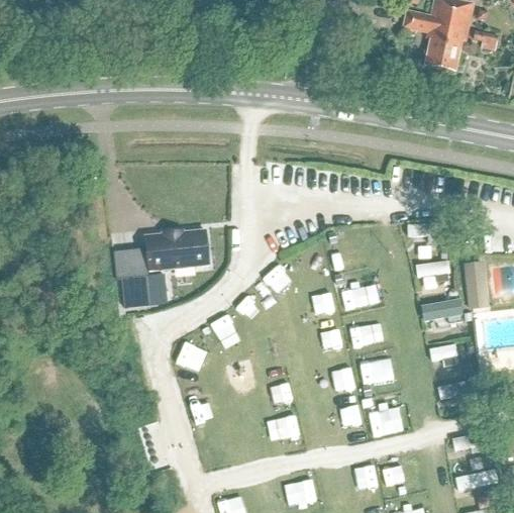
[(408,9),(405,26),(433,32),(426,63),(456,69),(463,40),(467,41),(475,2),(465,0),(433,0),(431,14),(408,9)]
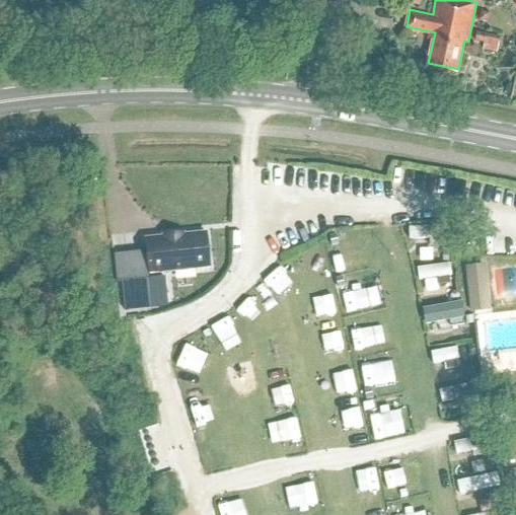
[(484,48),(498,50),(501,34),(478,29),(475,40),(485,41),(484,48)]
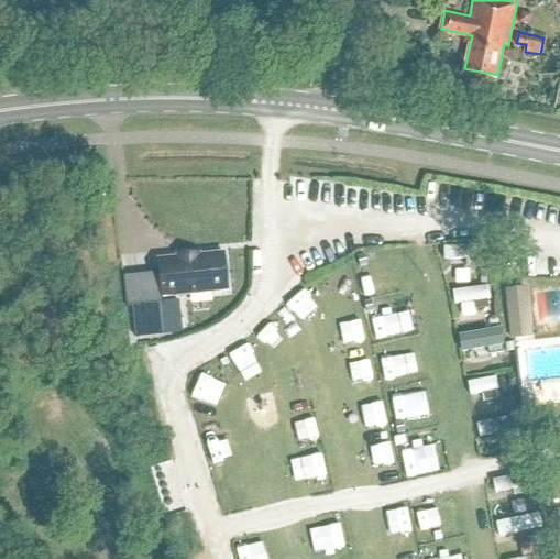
[(443,259),(462,259),(461,238),(442,239),(443,259)]
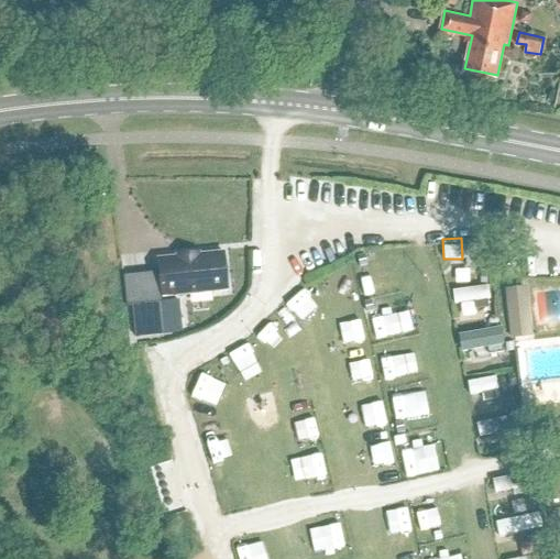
[(186,254),(158,256),(163,294),(229,287),(224,250),(200,252),(200,250),(186,251),(186,254)]
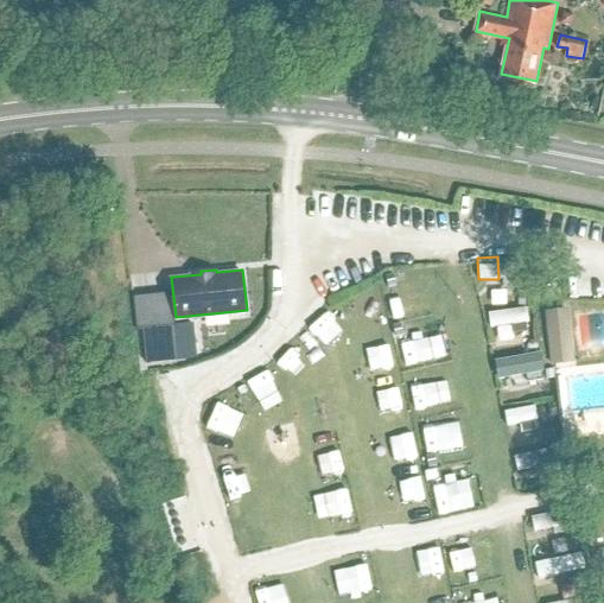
[(488,330),(528,328),(526,302),(487,304),(488,330)]
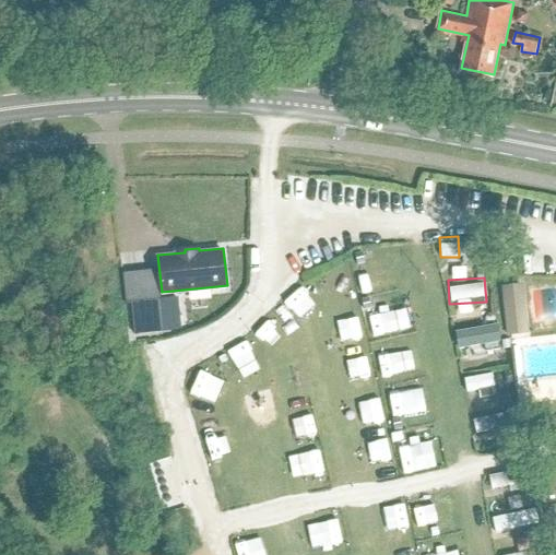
[(520,280),(503,282),(507,330),(524,329),(520,280)]
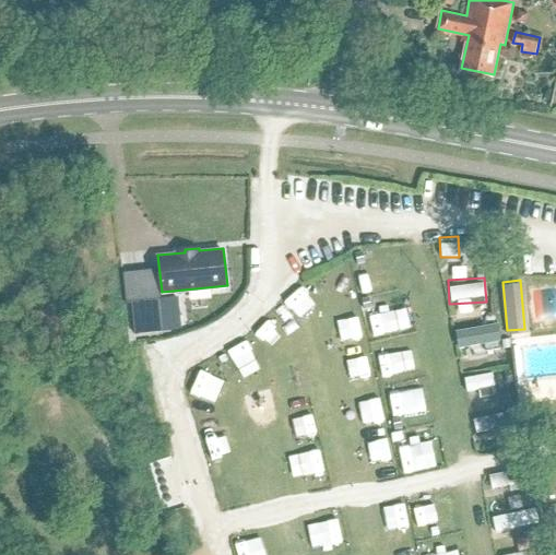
[(532,321),(555,318),(552,295),(529,299),(532,321)]
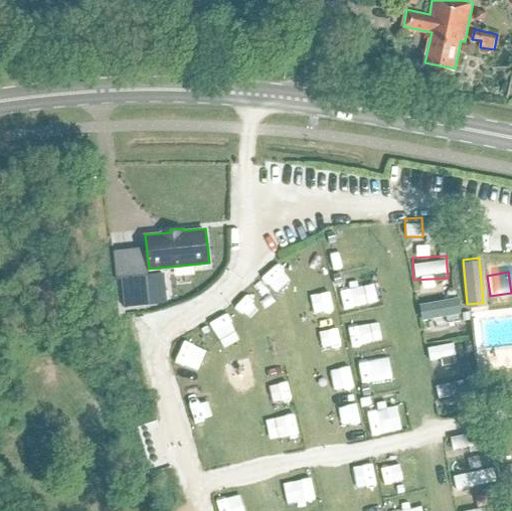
[(149,275),(122,277),(125,305),(152,303),(149,275)]
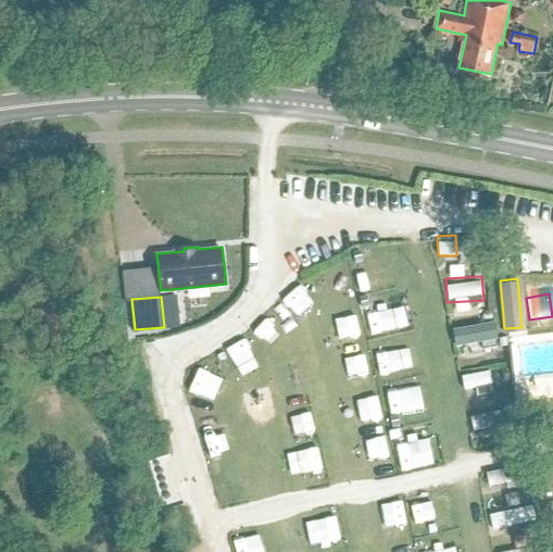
[(489,314),(451,324),(457,349),(495,338),(489,314)]
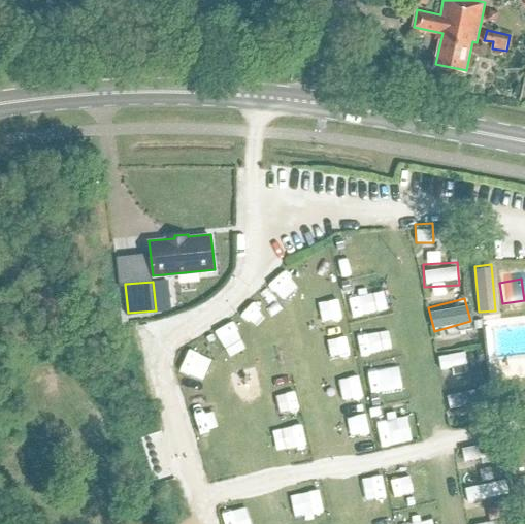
[(460,344),(460,357),(485,357),(485,342),(460,344)]
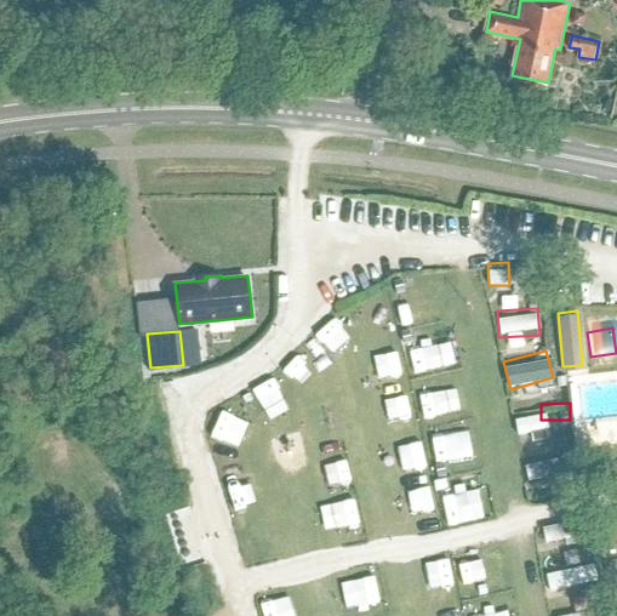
[(388,417),(396,440),(420,432),(411,409),(388,417)]
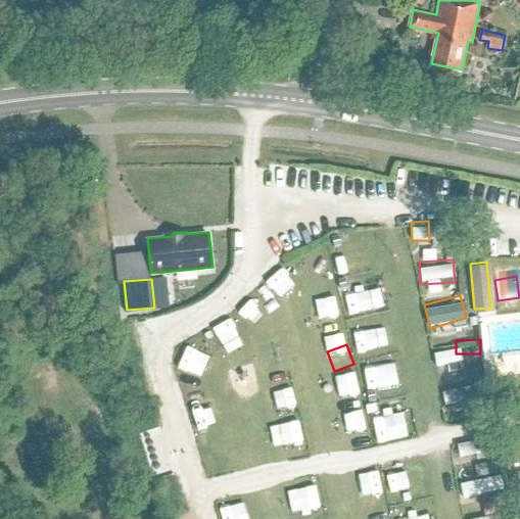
[(451,344),(431,348),(435,365),(455,360),(451,344)]
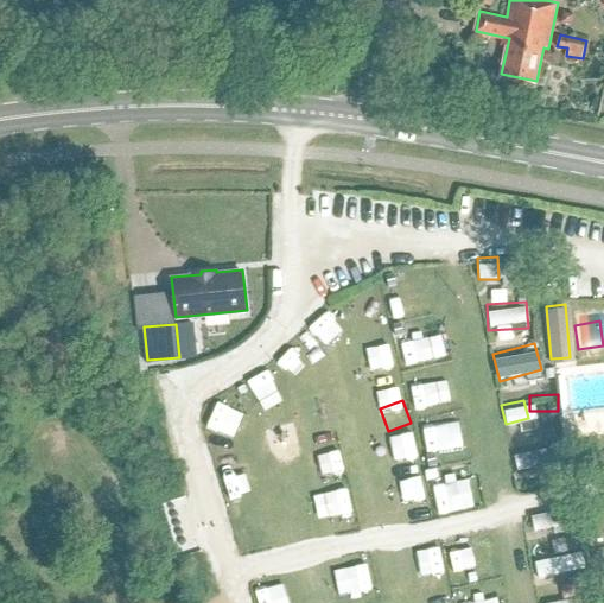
[(603,410),(591,411),(591,424),(603,424),(603,410)]
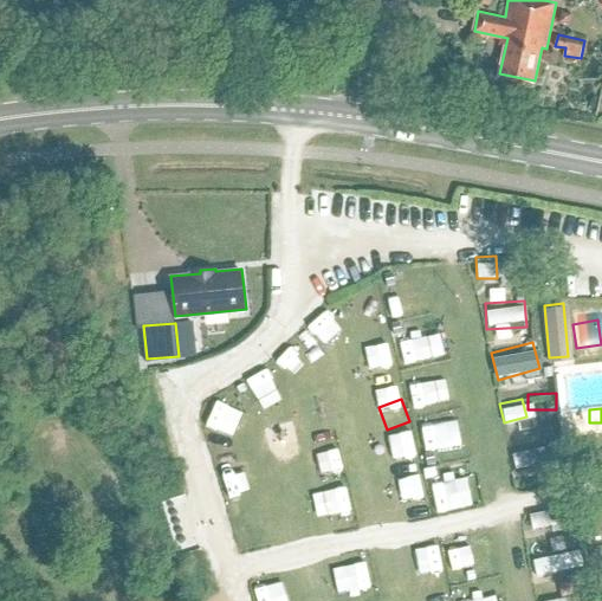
[(515,477),(529,476),(526,446),(512,447),(515,477)]
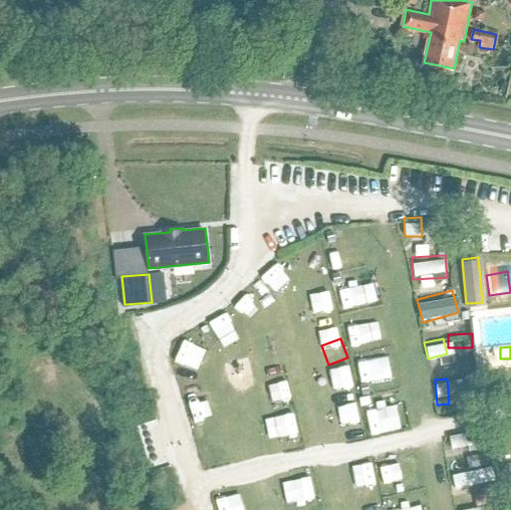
[(447,432),(451,449),(470,444),(466,427),(447,432)]
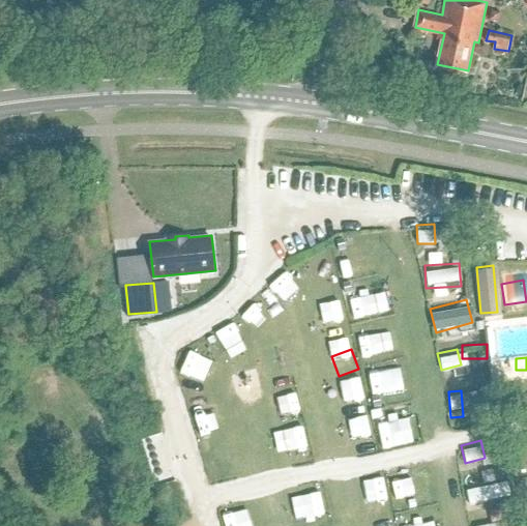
[(465,485),(469,503),(493,498),(489,479),(465,485)]
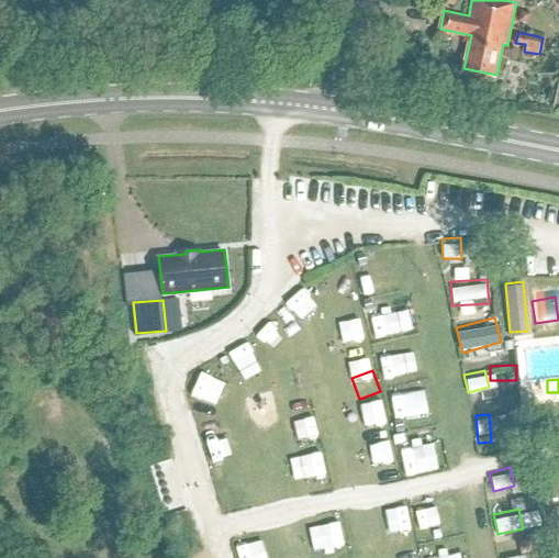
[(541,557),(543,549),(514,548),(513,557),(541,557)]
